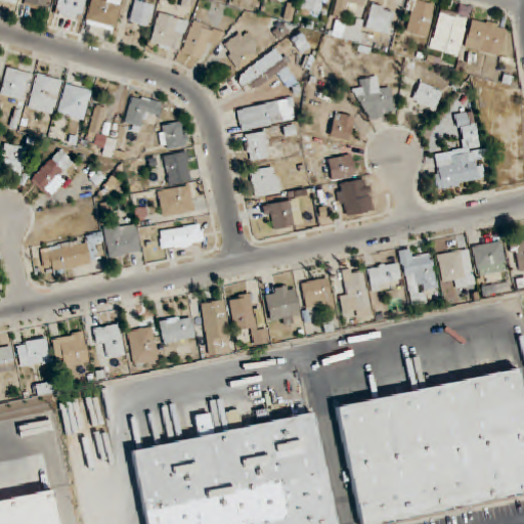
[(50,0),(25,0),(23,6),(47,13),(50,0)]
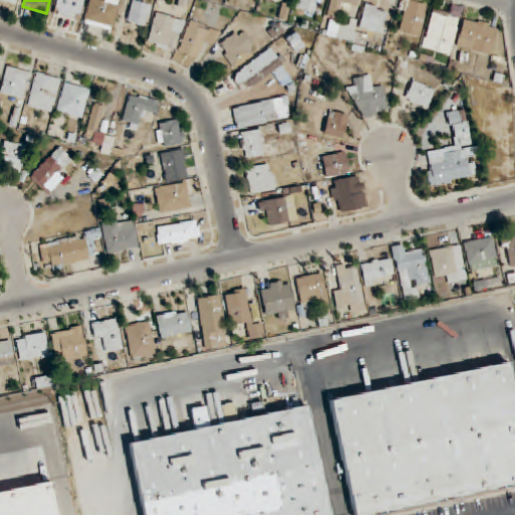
[(120,1),(116,0),(89,0),(83,24),(113,30),(120,1)]
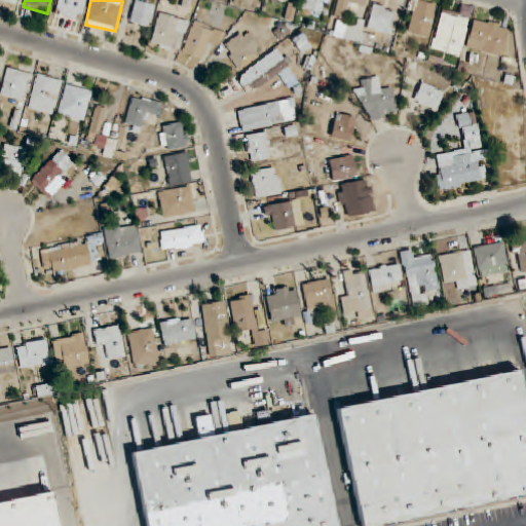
[(136,0),(129,22),(149,28),(155,5),(136,0)]
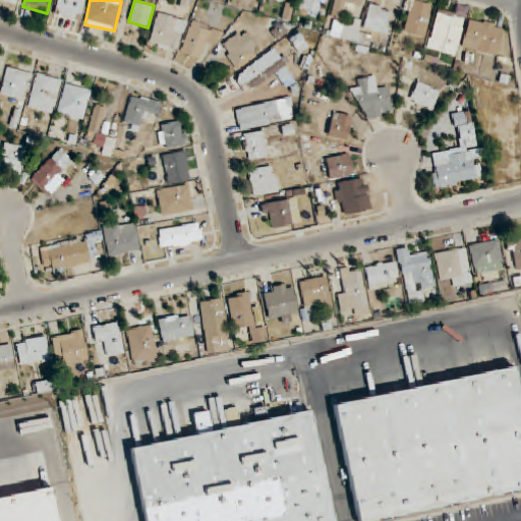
[(325,0),(327,0),(326,0),(299,0),(297,9),(319,14),(322,0),(325,0)]
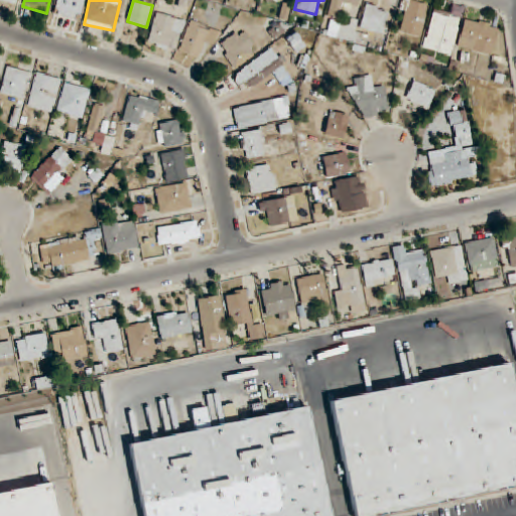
[(359,0),(332,0),(328,16),(339,19),(342,7),(356,11),(359,0)]
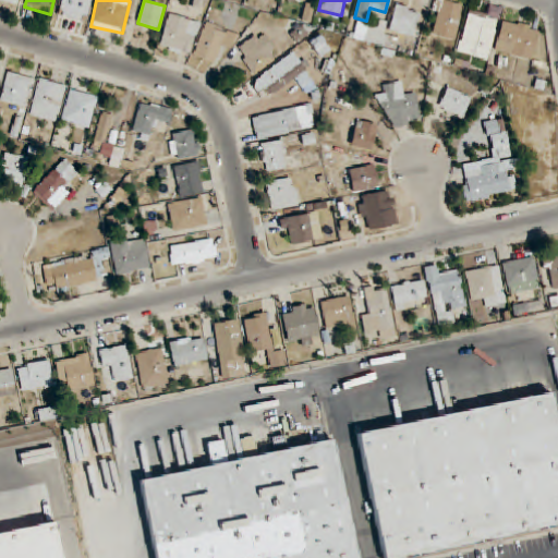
[(456,40),(463,3),(449,0),(434,0),(429,23),(433,24),(429,35),(456,40)]
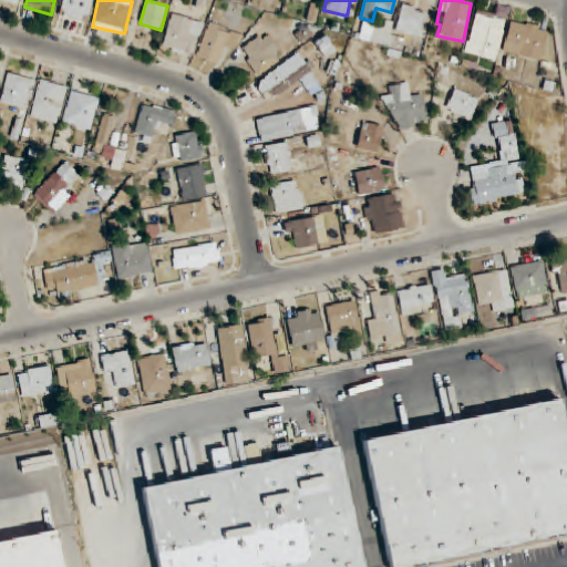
[(395,31),(420,38),(428,11),(403,4),(395,31)]
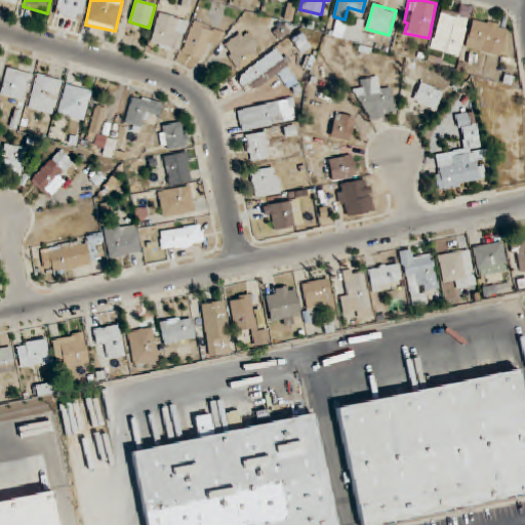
[(459,56),(468,17),(439,11),(431,50),(459,56)]
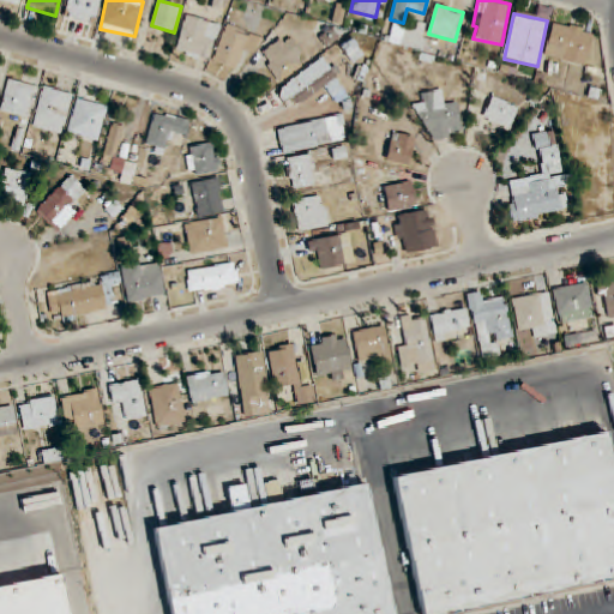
[(175,52),(209,62),(220,25),(186,14),(175,52)]
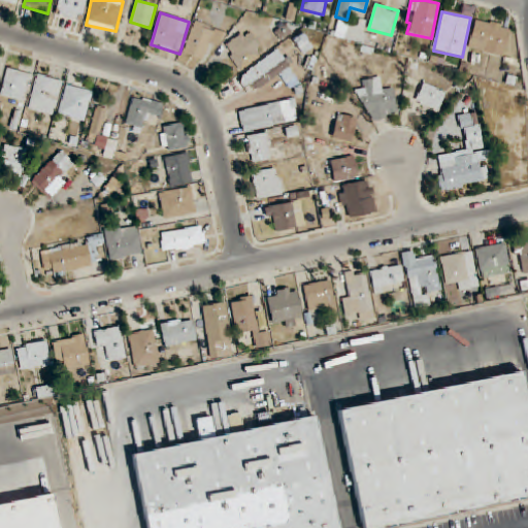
[(503,56),(510,26),(475,18),(468,48),(503,56)]
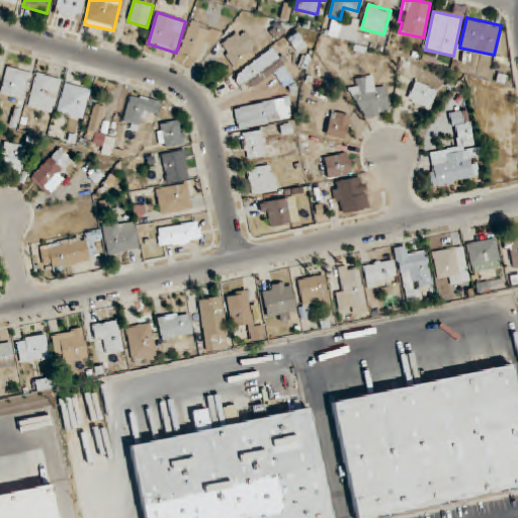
[(362,25),(354,21),(350,28),(335,19),(329,31),(350,45),(362,25)]
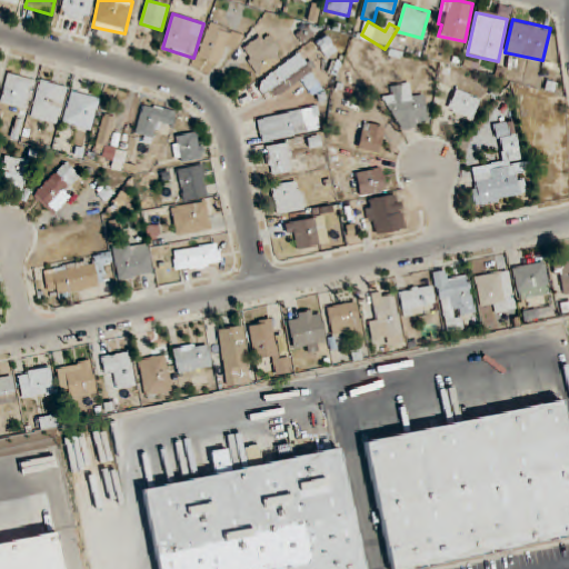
[(196,57),(219,67),(233,32),(210,22),(196,57)]
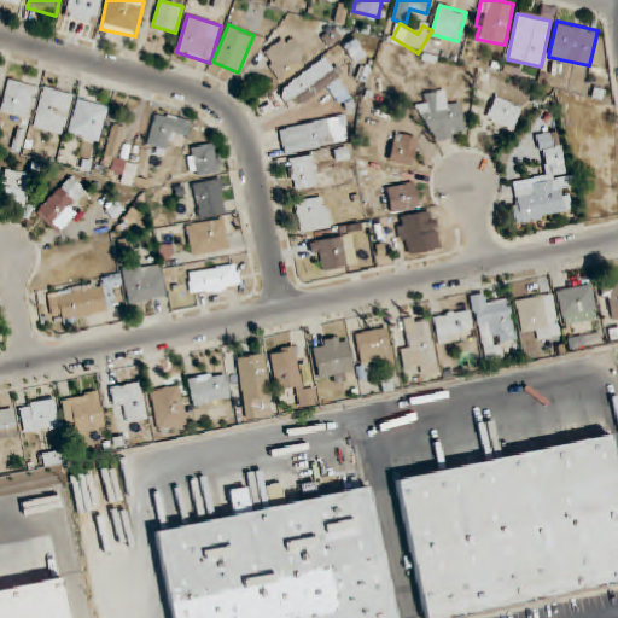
[(312,60),(287,33),(260,56),(283,83),(312,60)]
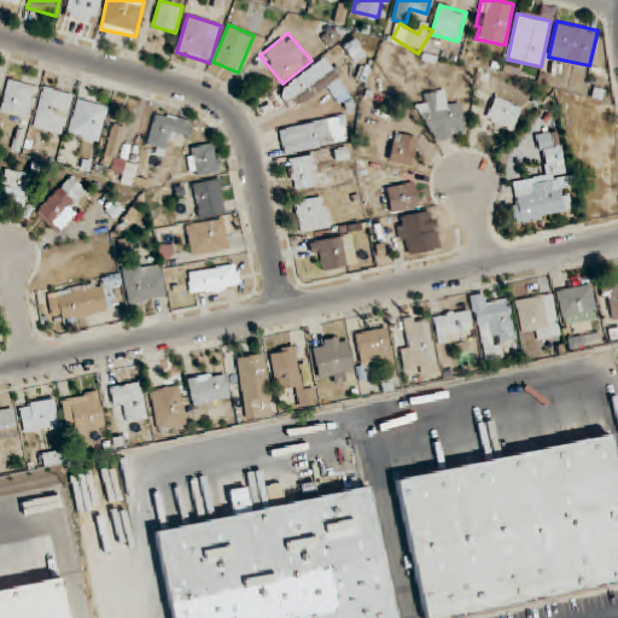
[(357,63),(367,53),(354,40),(344,48),(357,63)]
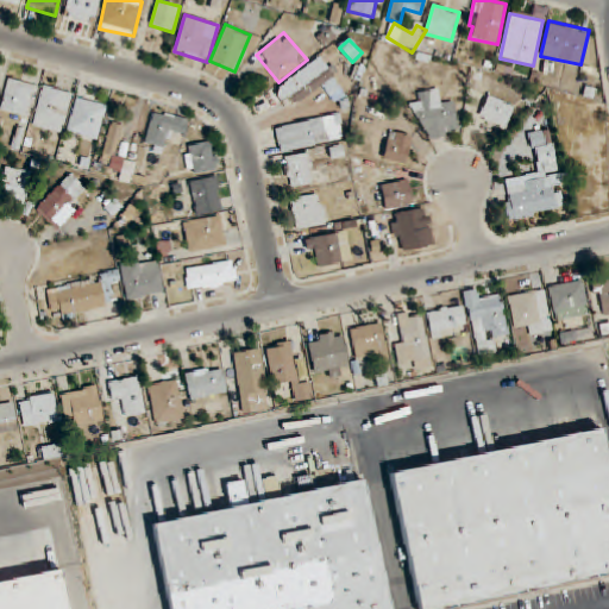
[(343,87),(321,56),(274,89),(288,108),(320,86),(328,98),(343,87)]
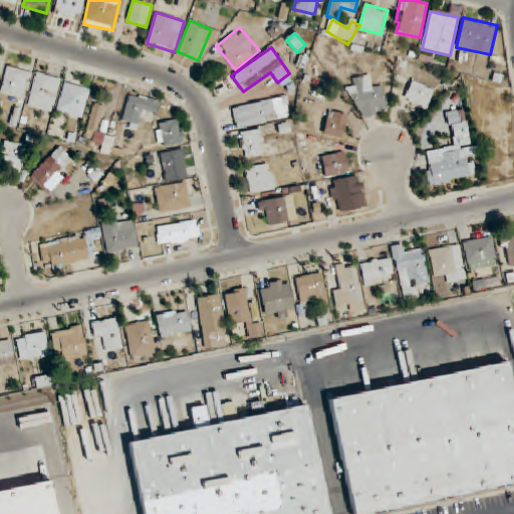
[(31,72),(7,66),(0,93),(24,99),(31,72)]
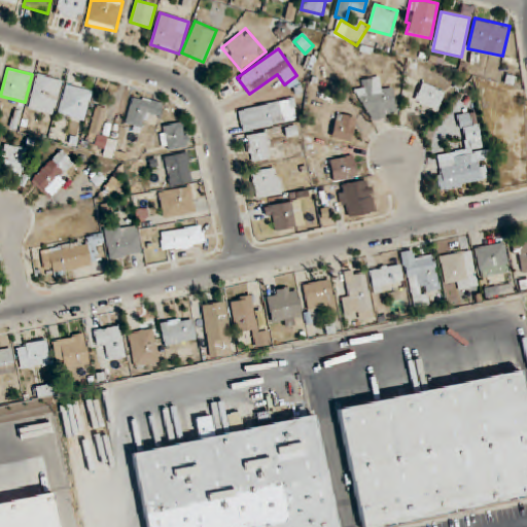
[(54,116),(63,81),(37,74),(28,109),(54,116)]
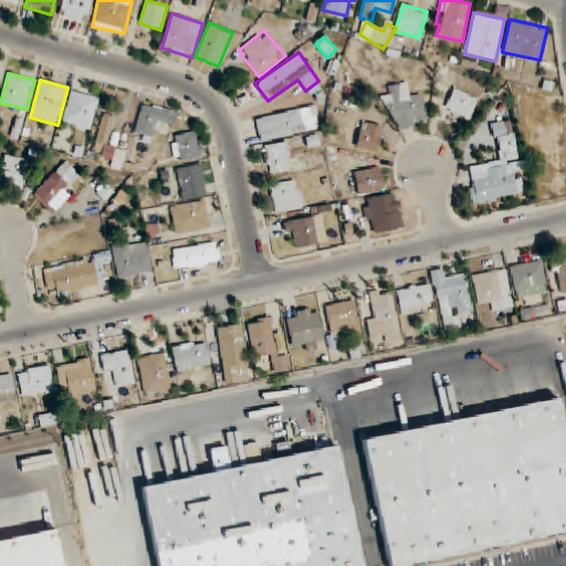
[(422,92),(410,94),(408,83),(388,86),(390,96),(386,96),(392,130),(428,124),(422,92)]
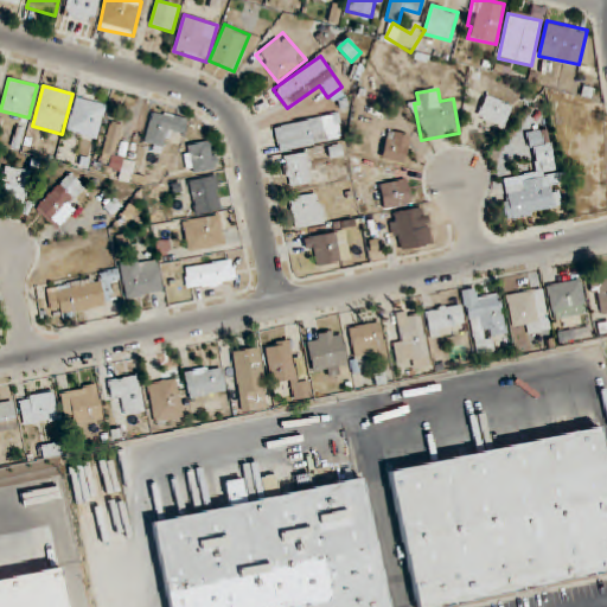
[(513,107),(486,95),(477,116),(503,128),(513,107)]
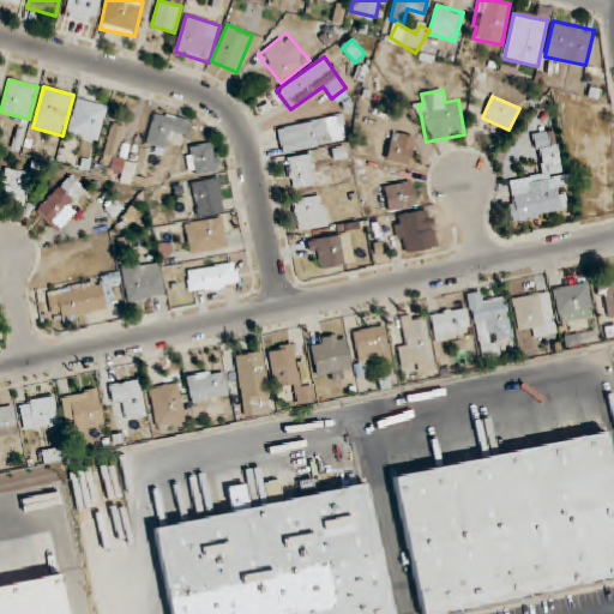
[(67,133),(98,143),(108,107),(78,97),(67,133)]
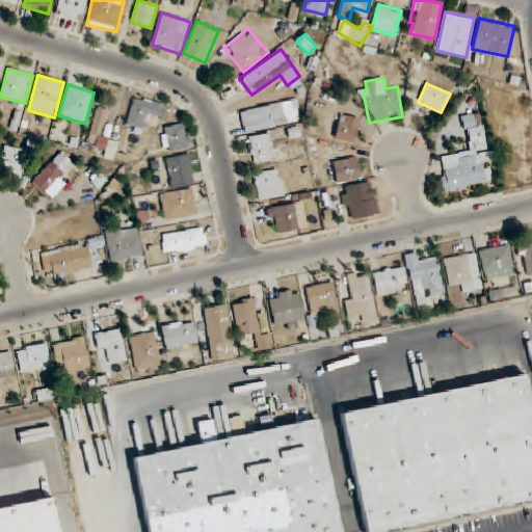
[(151,114),(161,117),(165,105),(135,96),(125,129),(144,135),(151,114)]
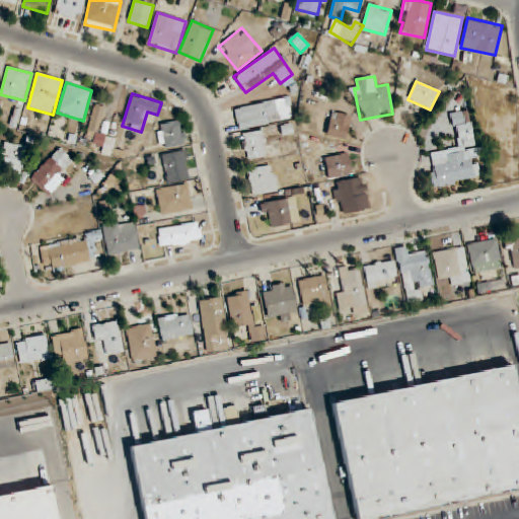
[(234,108),(239,130),(294,119),(290,97),(234,108)]
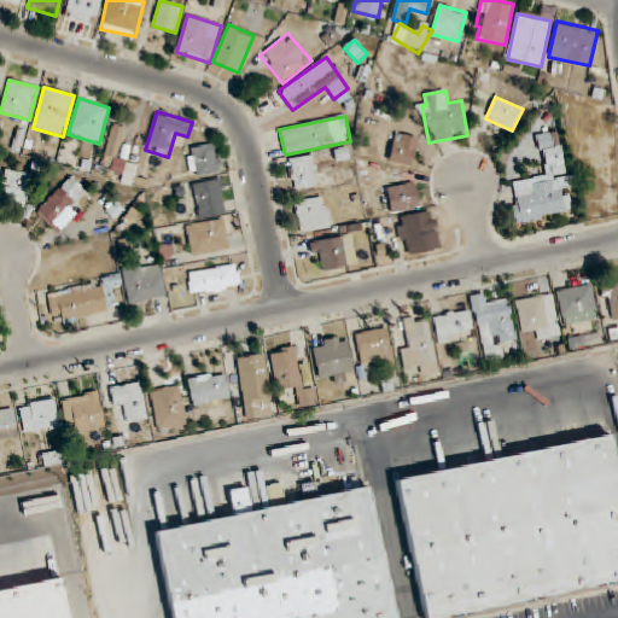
[(132,187),(139,165),(116,157),(127,128),(115,124),(99,167),(114,172),(111,180),(132,187)]
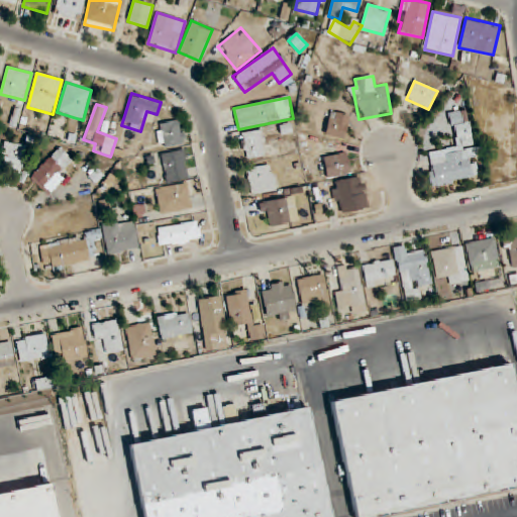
[(344,139),(350,116),(331,111),(325,134),(344,139)]
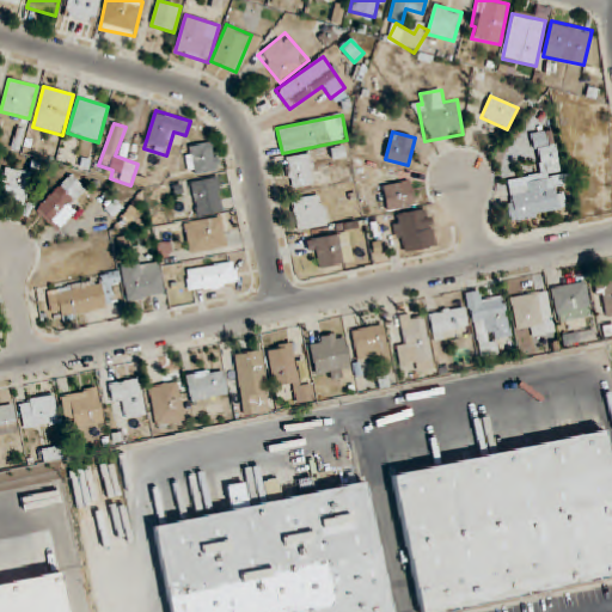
[(188,173),(219,173),(219,145),(188,145),(188,173)]
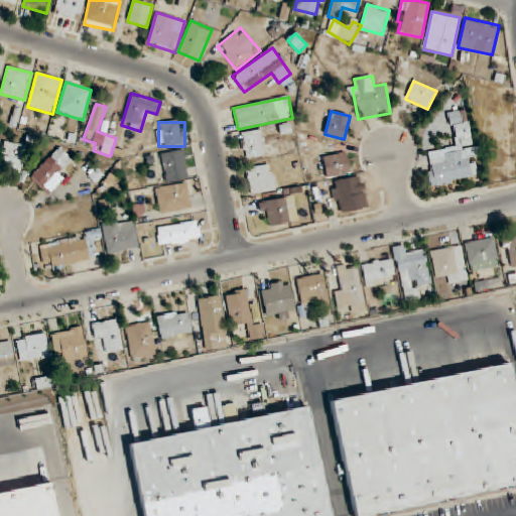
[(240,133),(245,159),(267,155),(262,129),(240,133)]
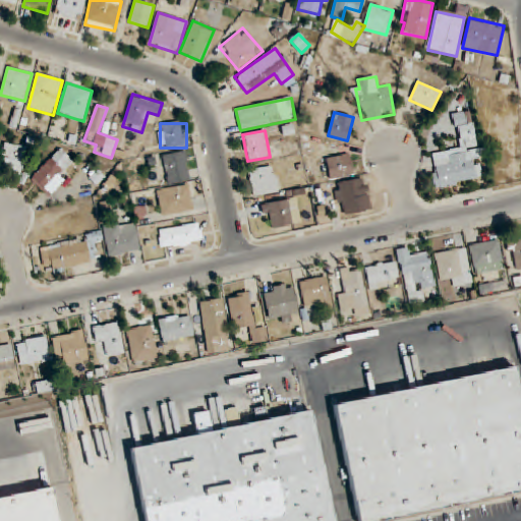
[(473,149),(477,148),(475,137),(454,142),(456,155),(429,160),(436,189),(479,180),(473,149)]
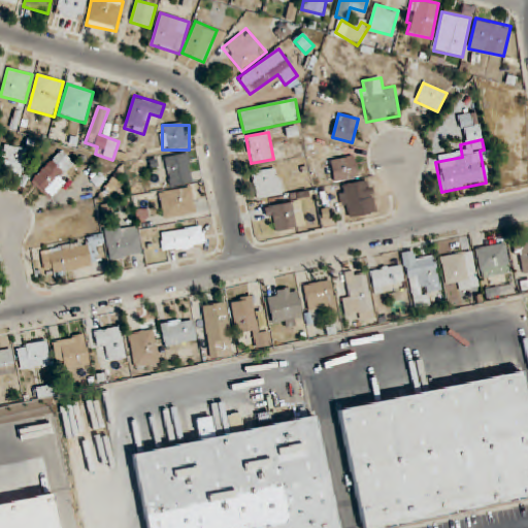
[(0,171),(0,173),(22,177),(27,150),(5,145),(0,171)]
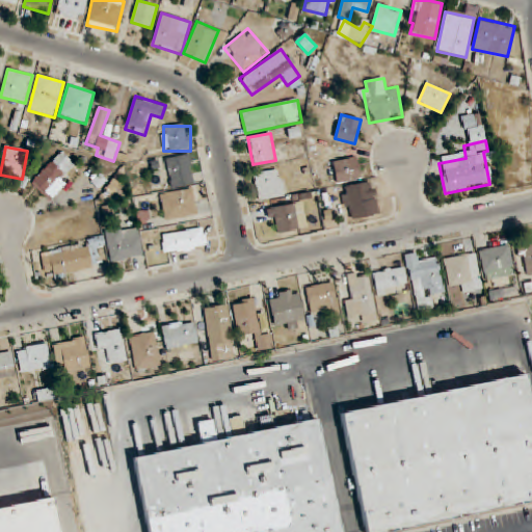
[(32,182),(45,194),(75,164),(62,152),(32,182)]
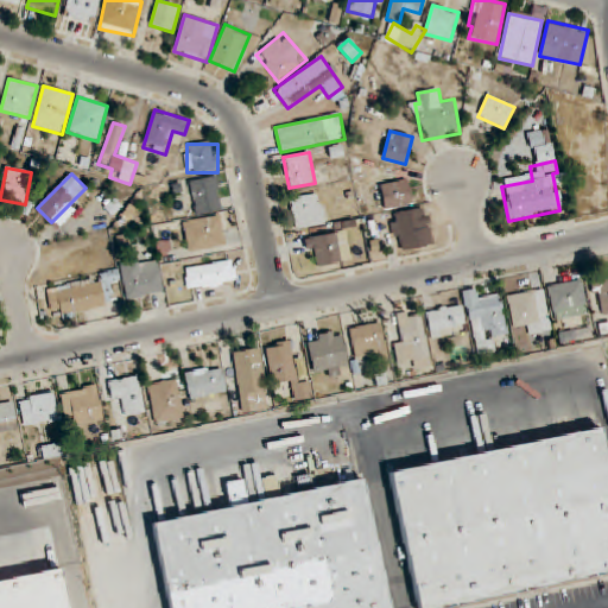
[(226,210),(221,176),(190,181),(195,215),(226,210)]
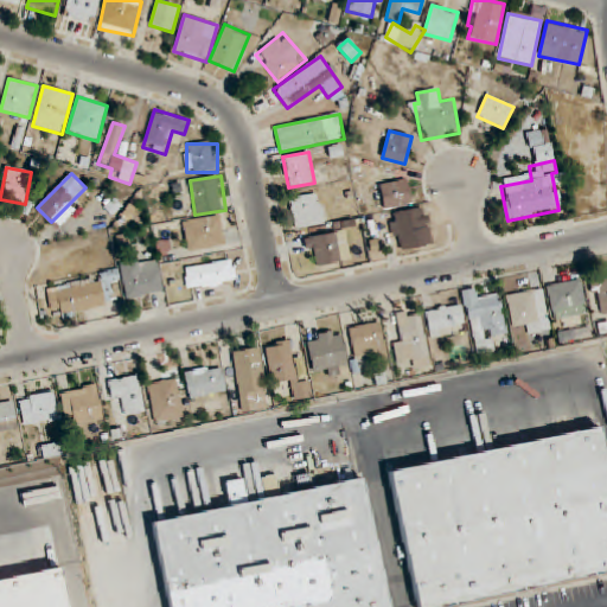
[(289,199),(296,230),(326,223),(319,192),(289,199)]
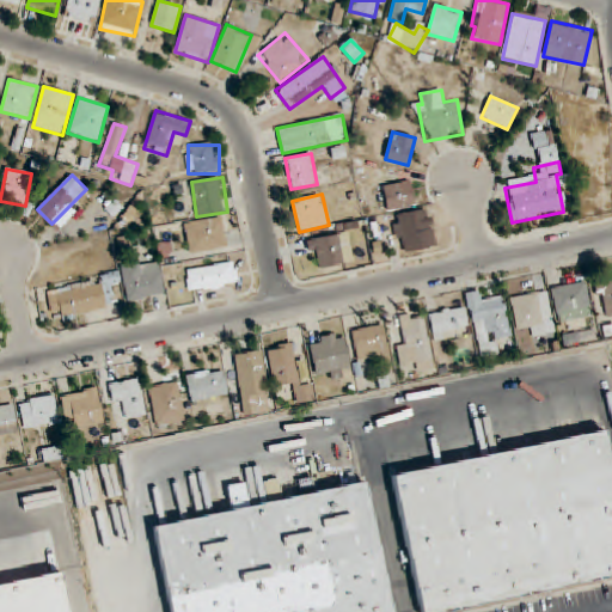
[(415,227),(433,225),(429,210),(389,219),(390,230),(402,227),(404,239),(416,237),(415,227)]
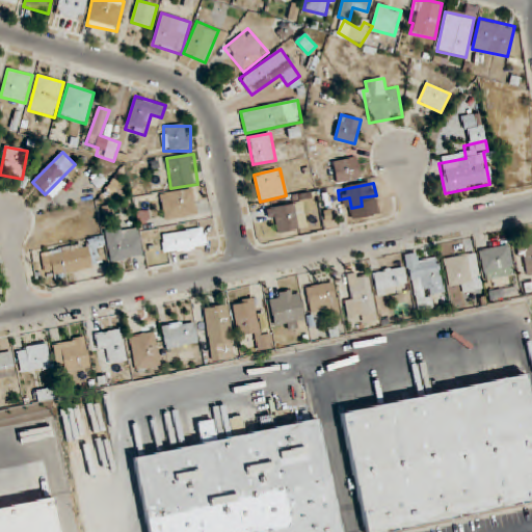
[(198,214),(193,188),(160,194),(164,221),(198,214)]
